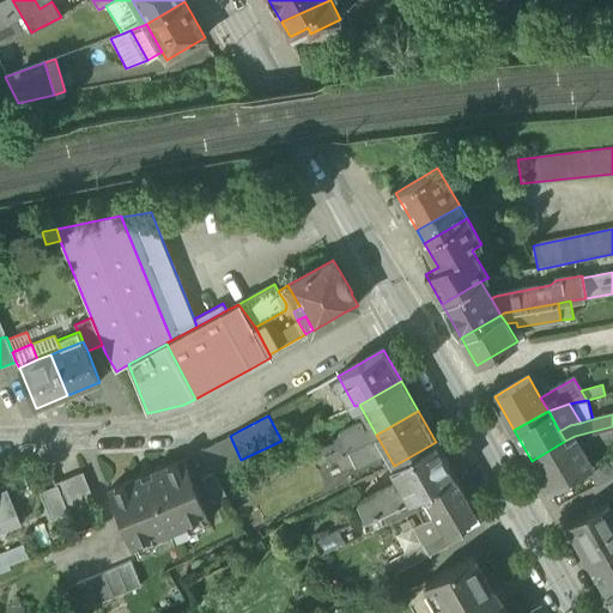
[(338,454),(376,435),(370,424),(365,426),(362,420),(339,430),(337,437),(322,444),(328,457),(338,454)]
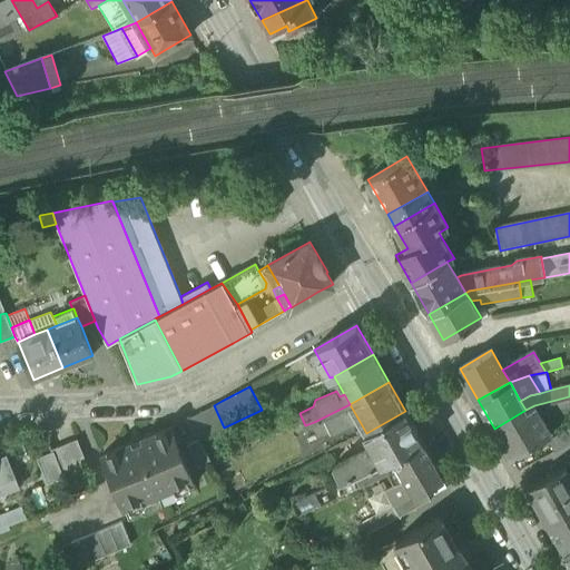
[(569,410),(569,396),(534,405),(539,413),(546,410),(552,415),(569,410)]
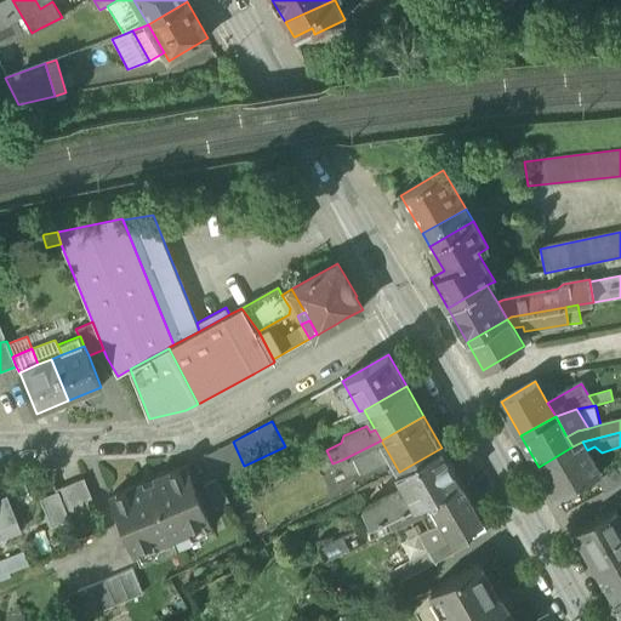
[(348,474),(389,455),(381,440),(342,460),(348,474)]
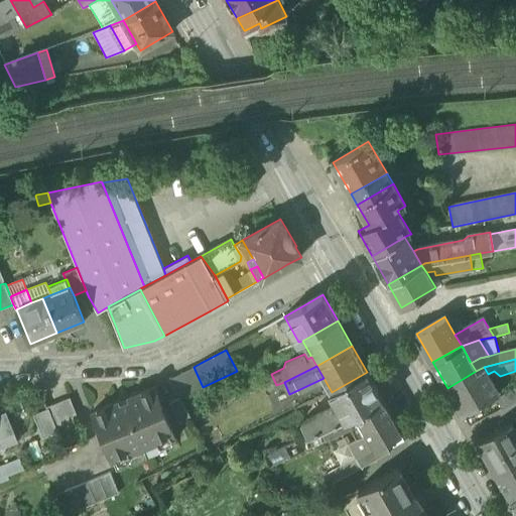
[(180,398),(203,387),(194,367),(169,379),(180,398)]
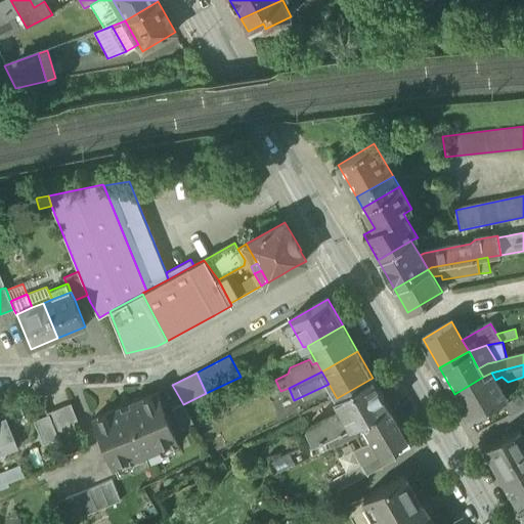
[(491,373),(483,377),(454,394),(469,420),(506,398),(495,380),(491,373)]
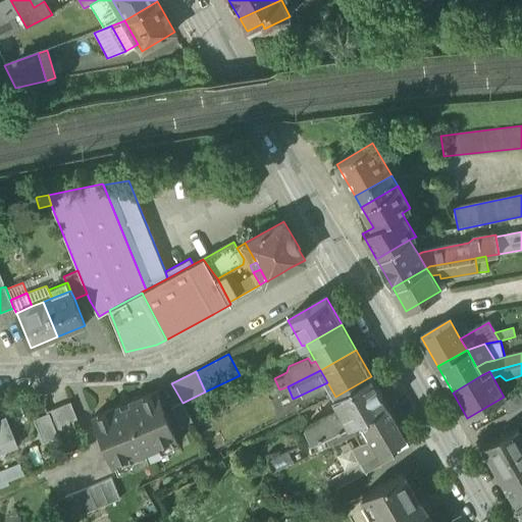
[(333,397),(344,414),(348,423),(359,418),(387,405),(371,376),(335,397),(333,397)]
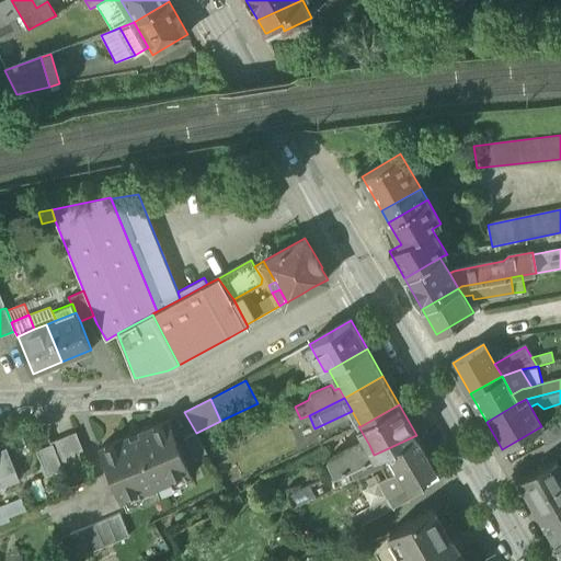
[(100,447),(122,501),(145,491),(142,485),(153,481),(164,477),(167,482),(191,472),(169,420),(100,447)]
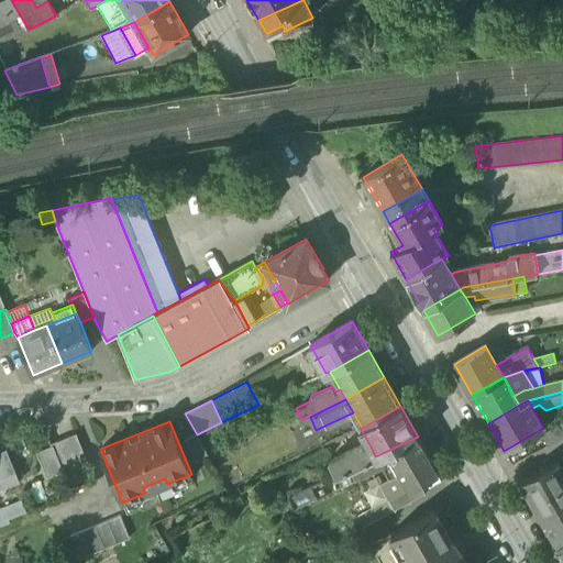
[(562,421),(542,433),(549,445),(562,437),(562,421)]
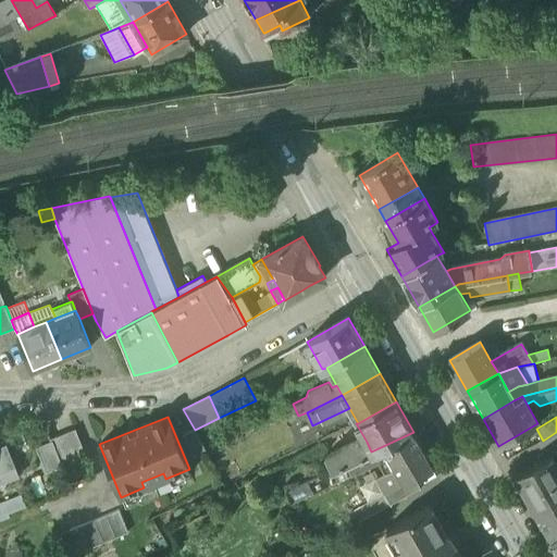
[(51,441),(61,463),(86,454),(75,429),(51,438),(51,441)]
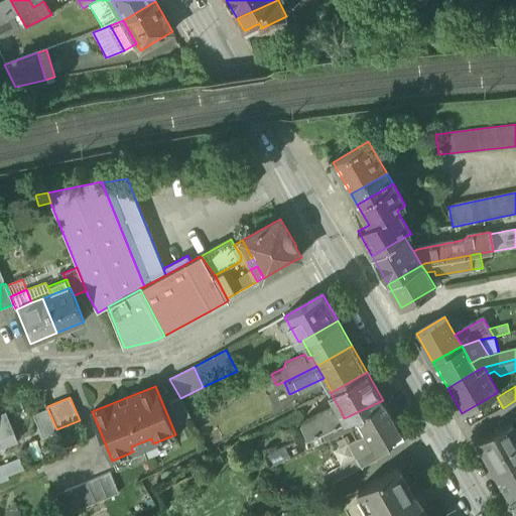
[(170,403),(180,422),(190,417),(179,398),(170,403)]
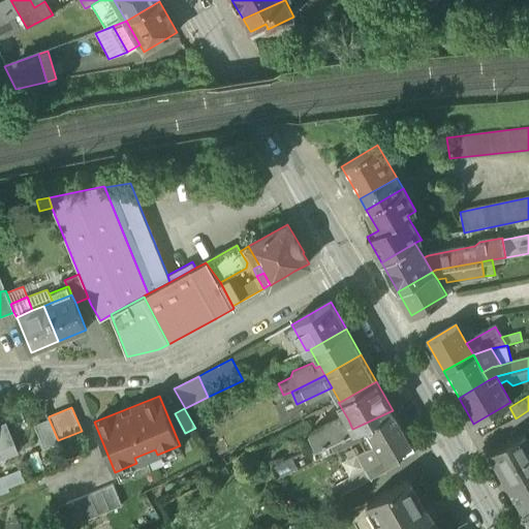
[(393,410),(364,424),(383,457),(384,460),(395,454),(412,444),(393,410)]
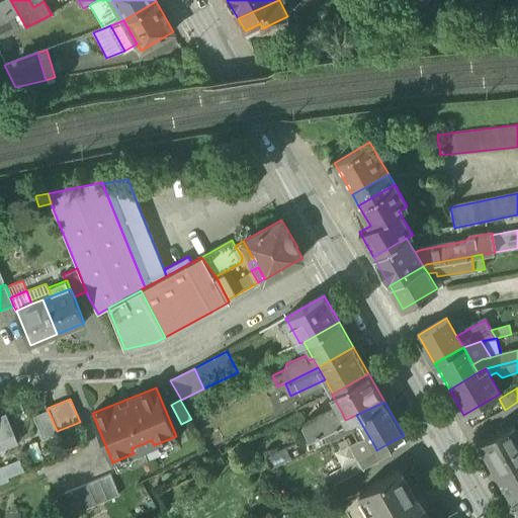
[(57,431),(48,410),(33,416),(44,439),(58,434),(57,431)]
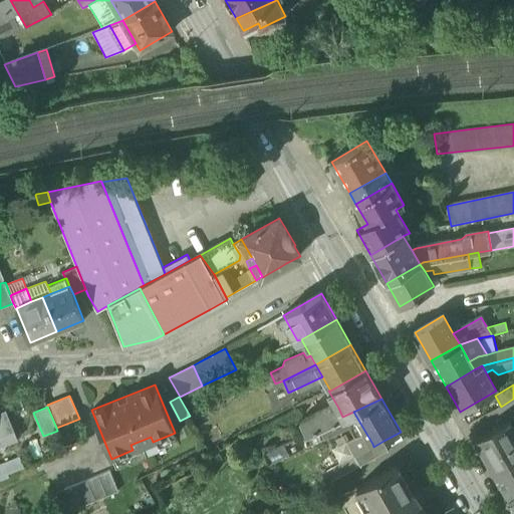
[(319,428),(342,417),(338,408),(332,411),(331,408),(329,407),(300,421),(306,434),(319,428)]
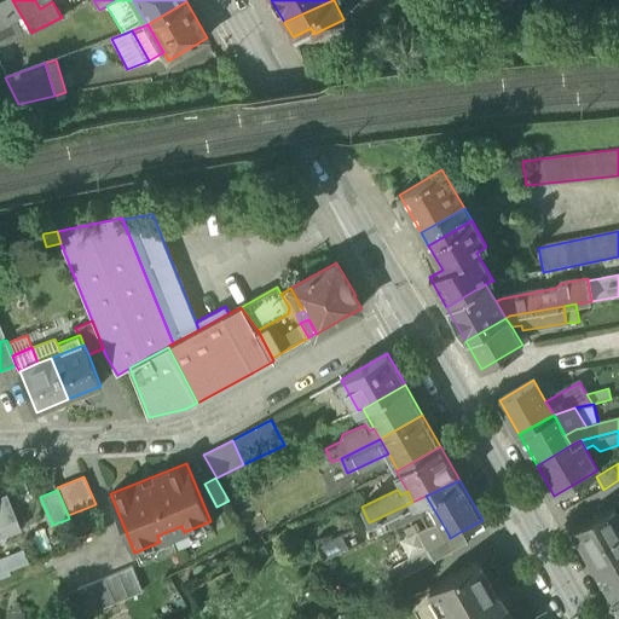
[(6,493),(0,495),(0,537),(22,528),(6,493)]
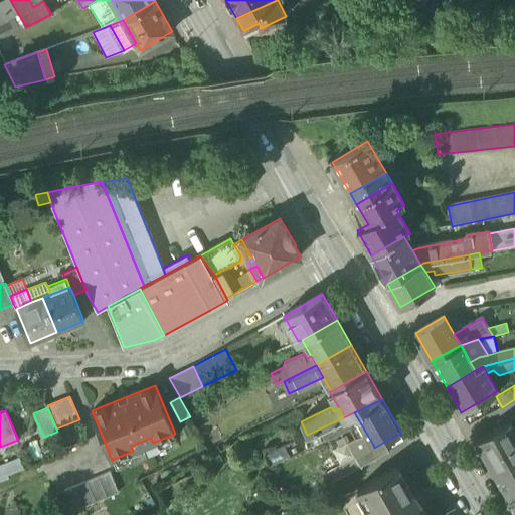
[(355,456),(373,445),(354,412),(343,417),(320,428),(325,440),(350,427),(356,438),(347,443),(355,456)]
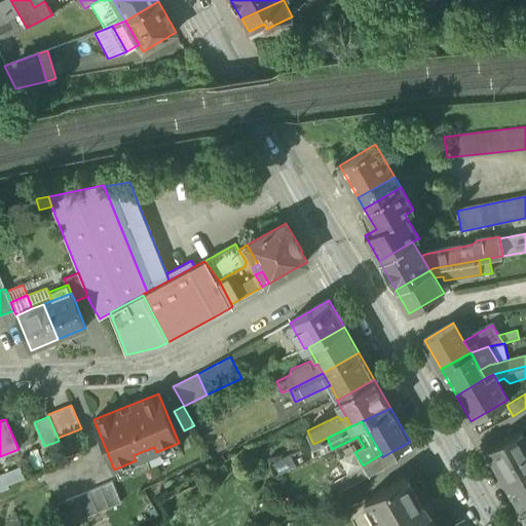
[(487,450),(506,484),(525,472),(525,439),(522,430),(487,450)]
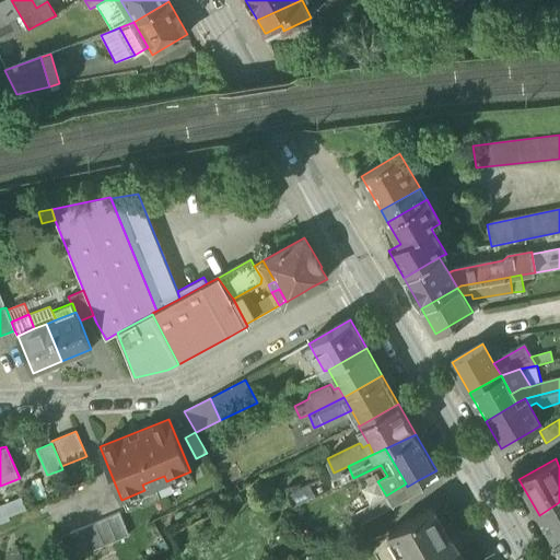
[(155,486),(166,481),(164,476),(153,480),(155,486)]
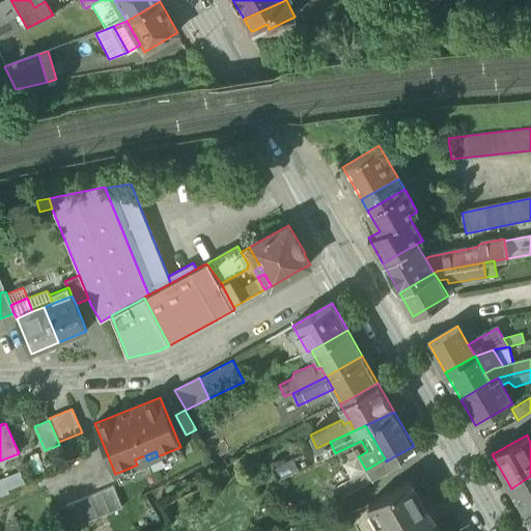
[(137,465),(147,460),(145,455),(135,459),(137,465)]
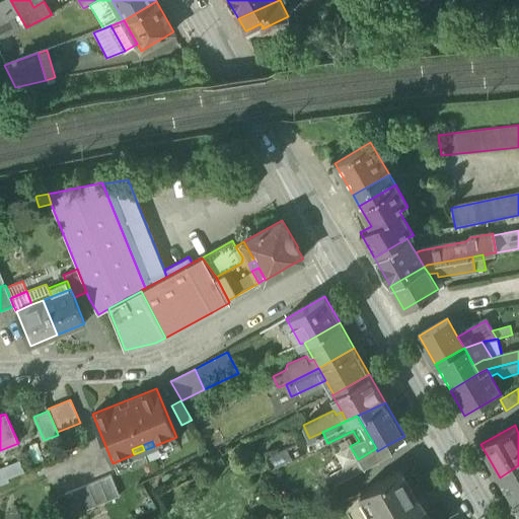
[(358,459),(364,470),(392,454),(387,445),(377,451),(376,448),(358,459)]
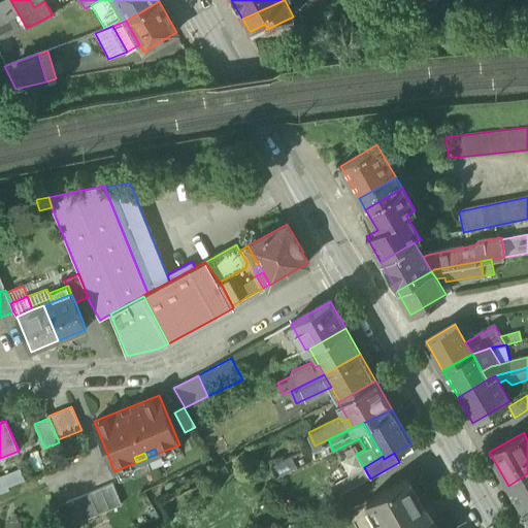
[(349,475),(364,467),(356,454),(341,462),(349,475)]
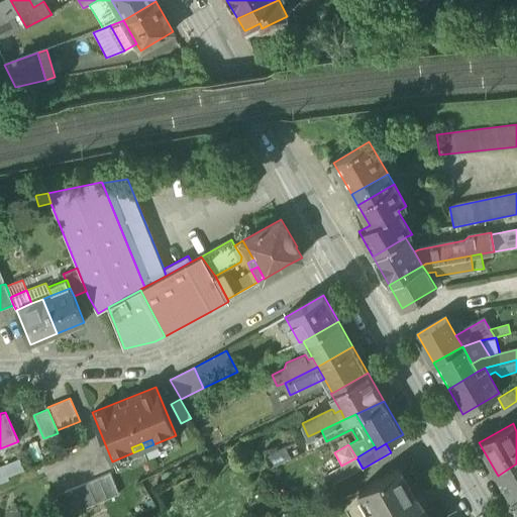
[(267,455),(273,467),(291,458),(286,447),(267,455)]
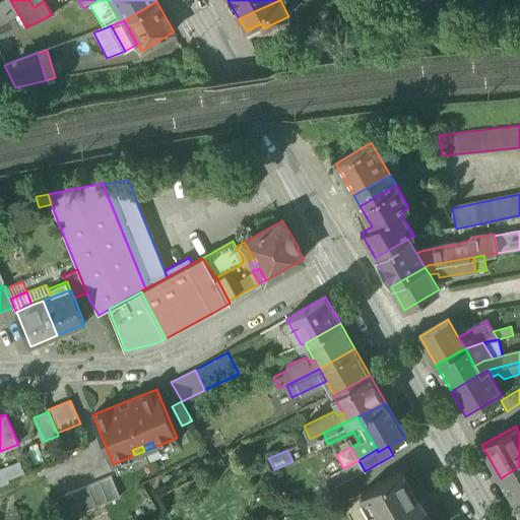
[(333,490),(365,471),(359,460),(343,468),(327,477),(333,490)]
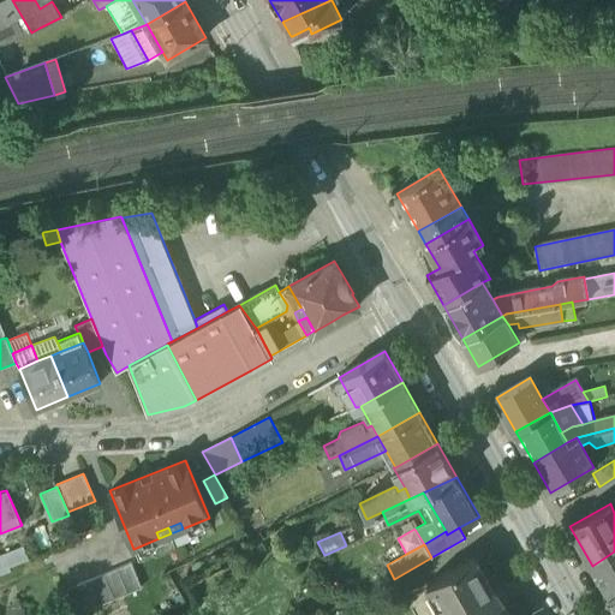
[(24,545),(0,554),(0,573),(30,560),(24,545)]
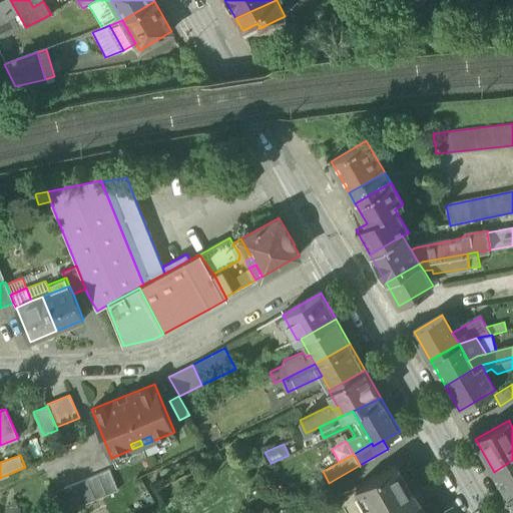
[(512,460),(494,472),(508,496),(512,493),(512,460)]
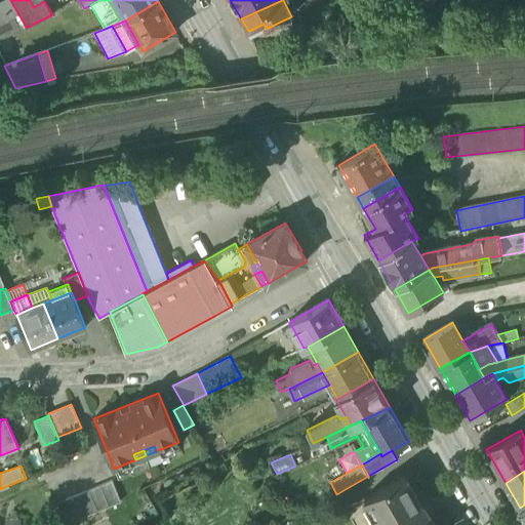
[(435,524),(423,503),(421,505),(405,476),(364,499),(367,503),(372,501),(379,514),(374,517),(378,524),(435,524)]
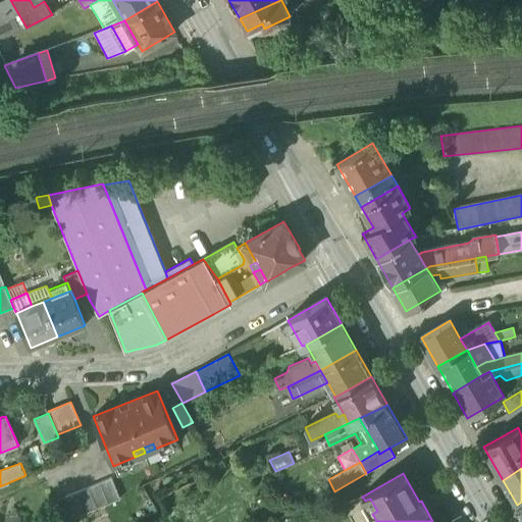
[(55,501),(63,521),(64,521),(120,499),(111,477),(55,501)]
